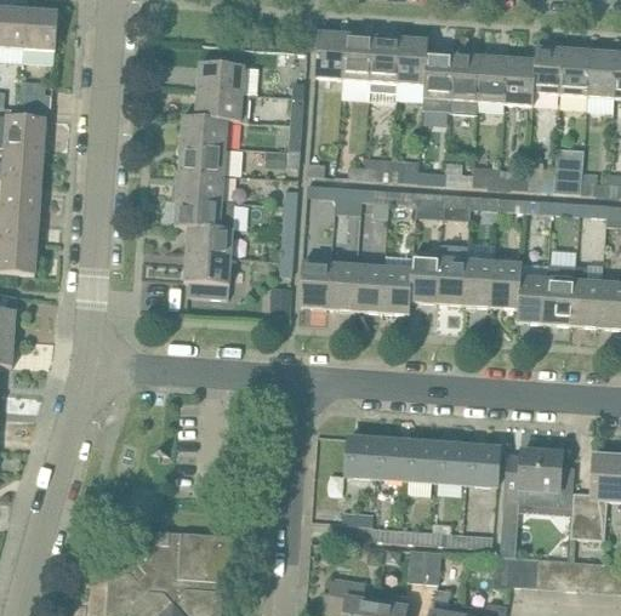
[(27,9),(0,6),(0,45),(23,47),(27,9)]
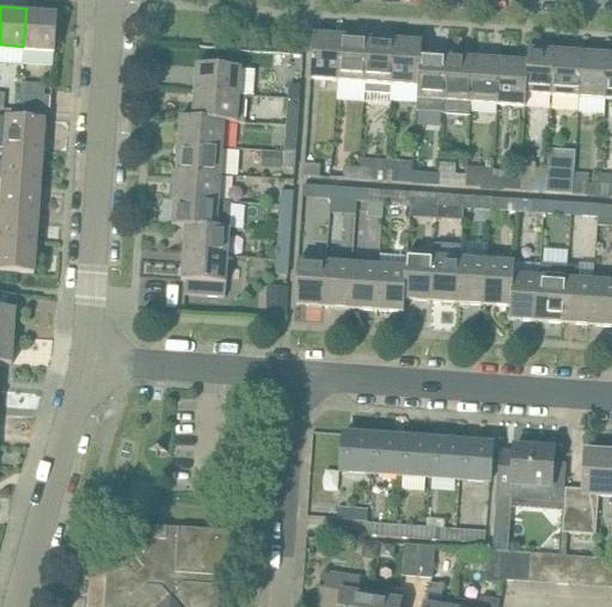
[(26,8),(23,47),(55,49),(57,11),(26,8)]
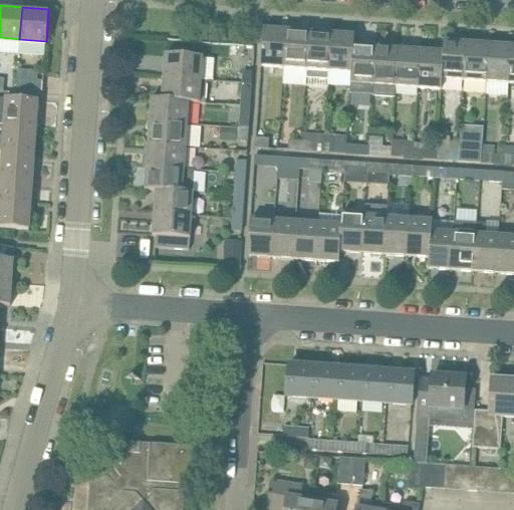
[(261,63),(284,64),(286,27),(263,25),(261,63)]
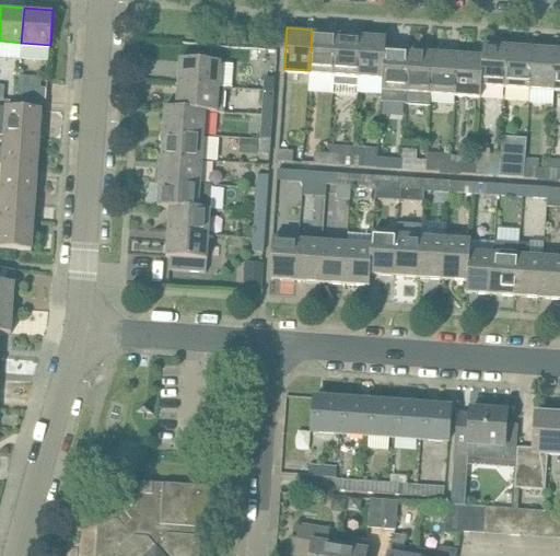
[(336,31),(312,30),(310,70),(334,72),(336,31)]
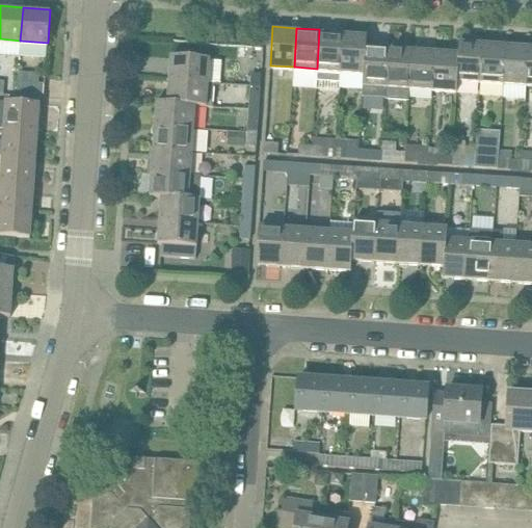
[(319,29),(317,69),(340,70),(343,31),(319,29)]
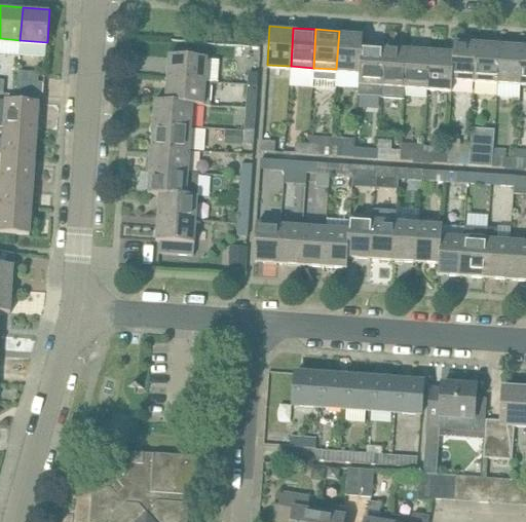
[(336,69),(359,71),(360,71),(362,44),(363,32),(339,31),(336,69)]
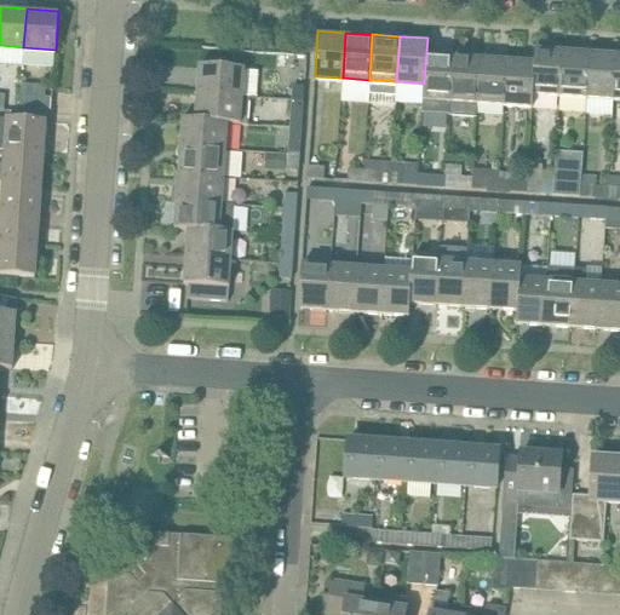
[(534,46),(534,59),(532,91),(533,91),(560,93),(562,47),(534,46)]
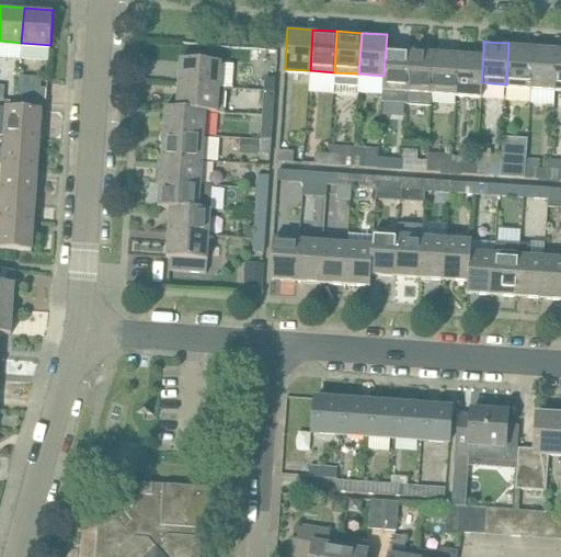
[(534,45),(508,43),(506,84),(530,86),(534,45)]
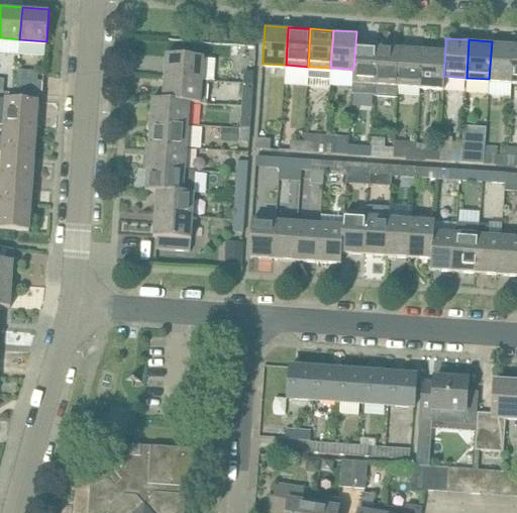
[(489,79),(512,81),(514,42),(492,41),(489,79)]
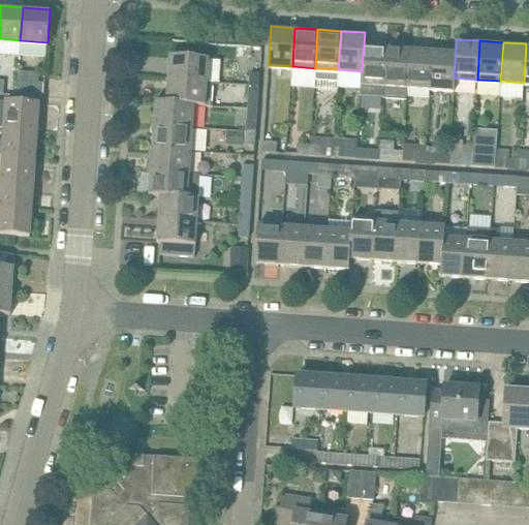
[(361,83),(360,92),(383,94),(383,85),(386,45),(364,44),(362,71),(361,83)]
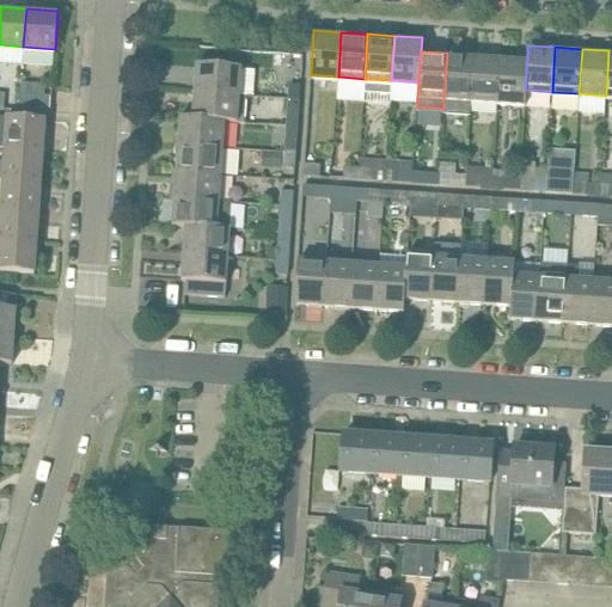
[(444,109),(444,110),(470,111),(471,99),(473,55),(447,53),(444,98),(444,109)]
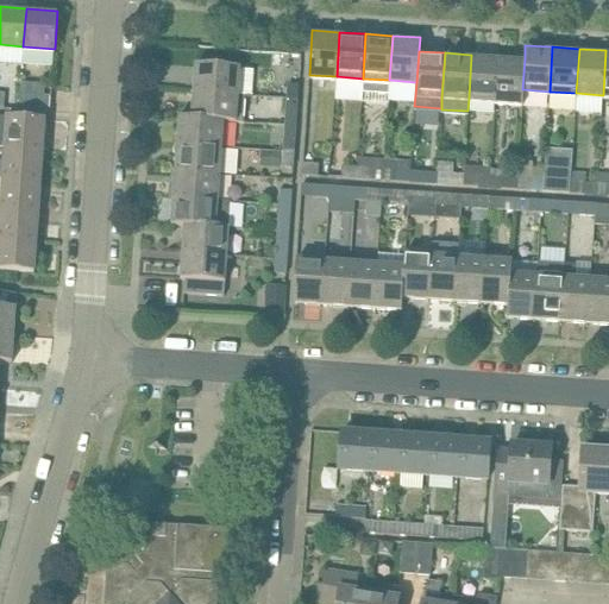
[(498,56),(471,55),(469,99),(495,101),(498,56)]
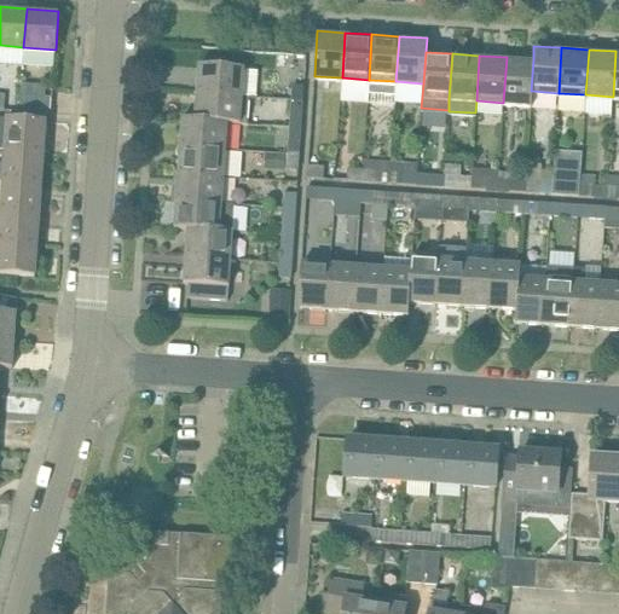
[(531,104),(532,91),(531,91),(533,59),(507,57),(503,103),(531,104)]
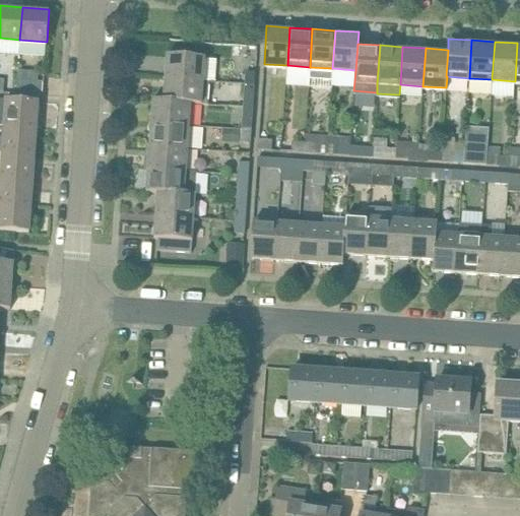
[(166,75),(203,78),(215,78),(216,56),(205,56),(205,55),(167,52),(166,75)]
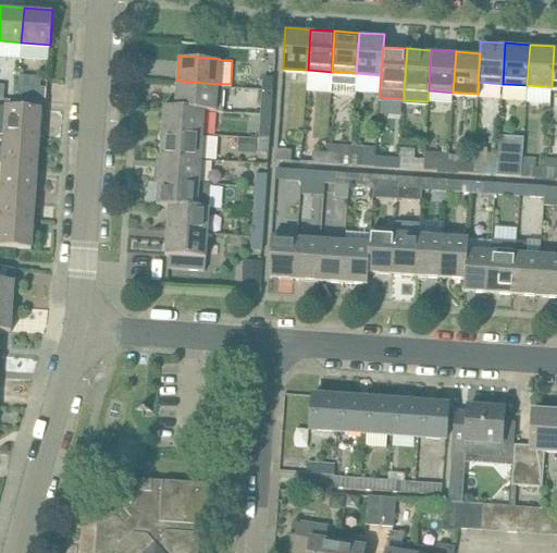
[(41,73),(20,72),(19,82),(17,97),(46,99),(47,85),(40,84),(41,73)]
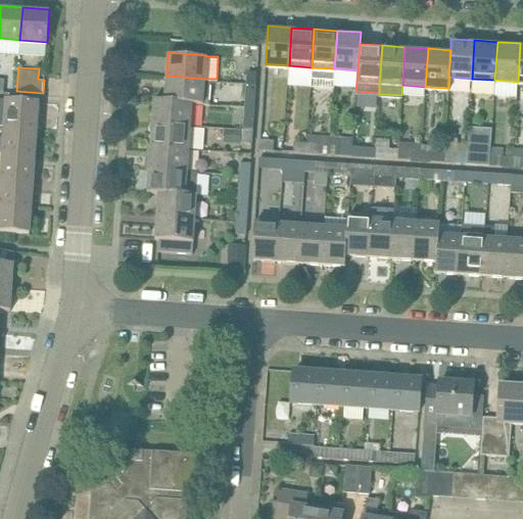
[(246,68),(245,81),(255,82),(256,68),(246,68)]
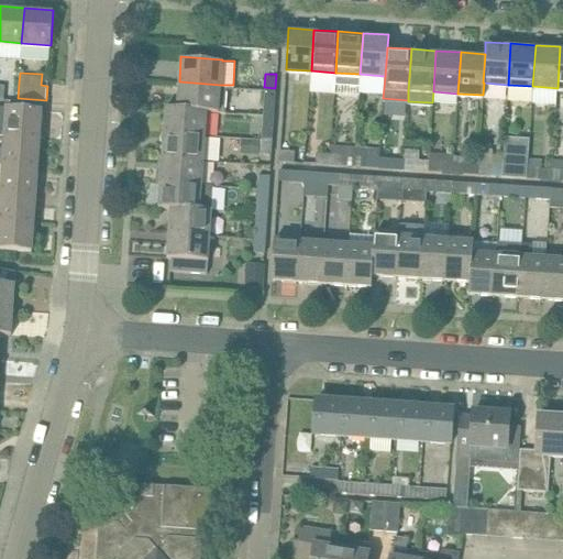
[(179,81),(177,106),(206,108),(206,109),(218,110),(220,85),(179,81)]
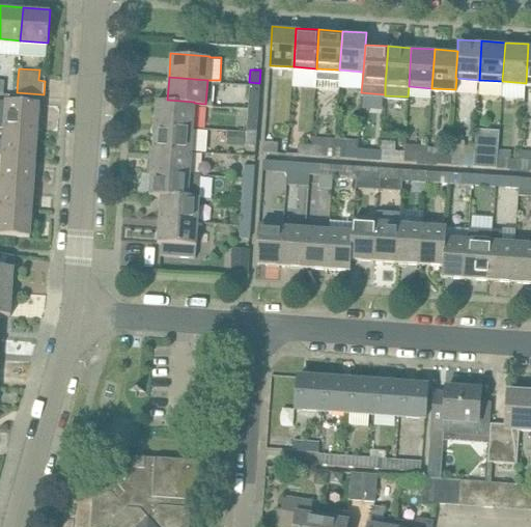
[(259,96),(259,83),(249,82),(248,95),(259,96)]
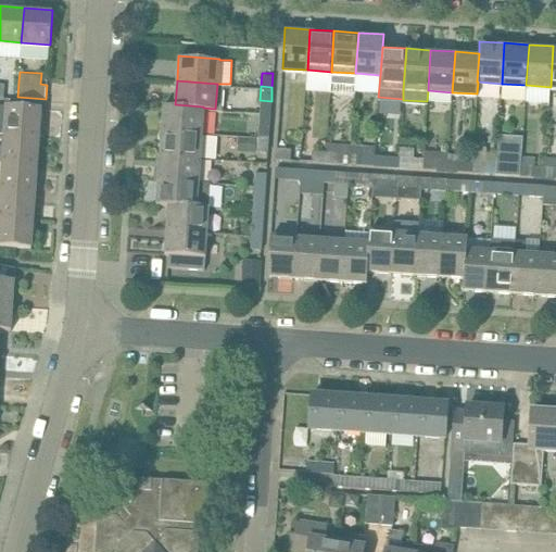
[(4,130),(39,133),(41,104),(7,102),(4,130)]
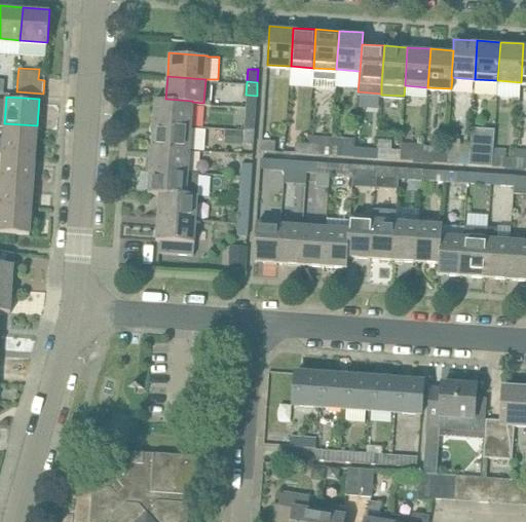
[(165,99),(154,98),(153,121),(191,124),(192,102),(192,101),(165,99)]
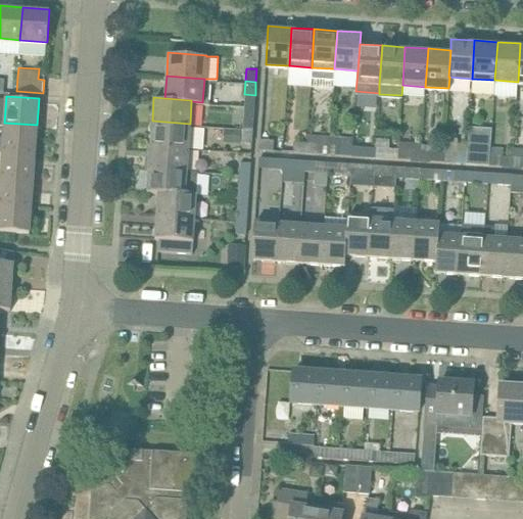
[(243,113),(242,127),(253,128),(253,114),(243,113)]
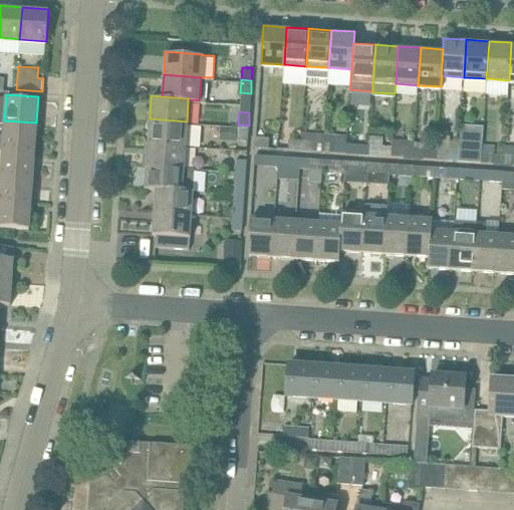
[(185,144),(187,121),(150,118),(148,142),(185,144)]
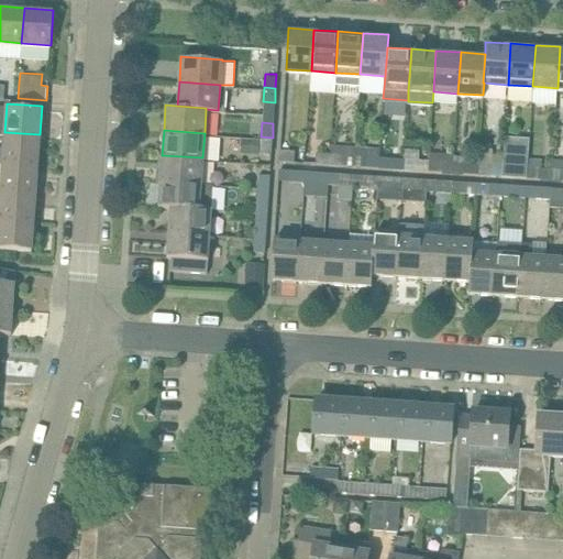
[(0,160),(2,161),(37,163),(40,134),(4,132),(3,144),(0,143),(0,160)]
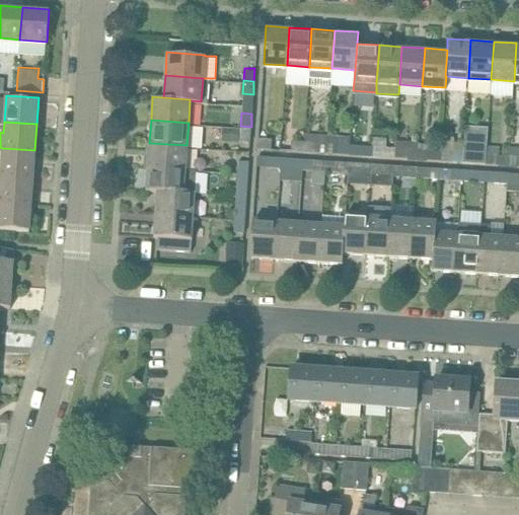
[(222,125),(221,138),(238,139),(239,126),(222,125)]
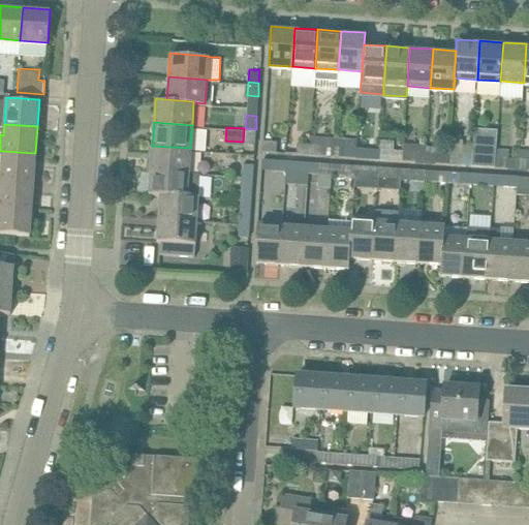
[(255,143),(256,129),(245,128),(245,142),(255,143)]
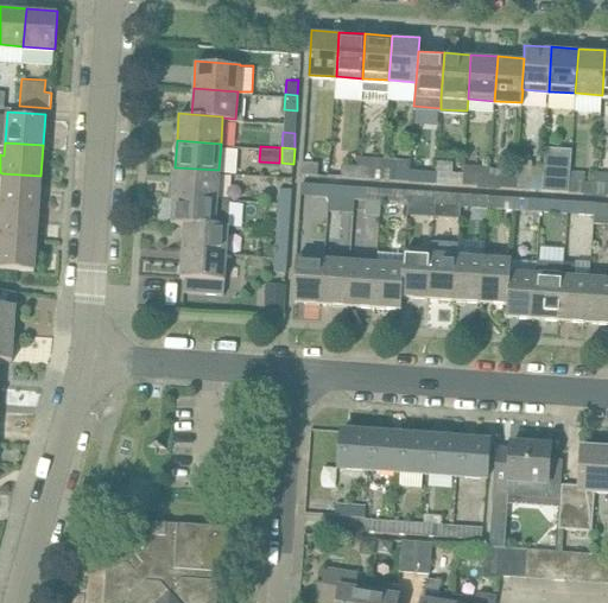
[(358,152),(356,163),(355,175),(382,176),(384,154),(358,152)]
